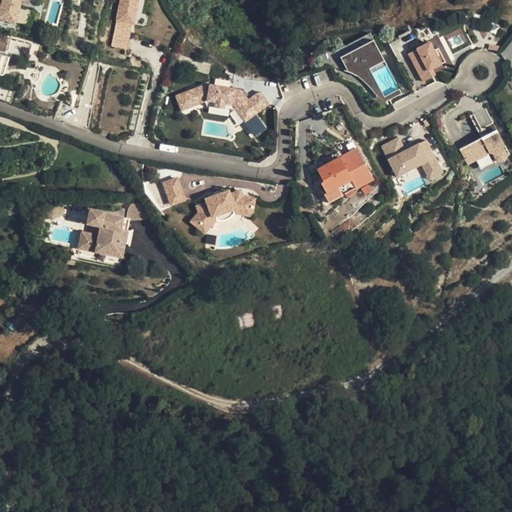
[(0,2),(0,18),(16,23),(22,0),(4,0),(4,4),(0,2)]
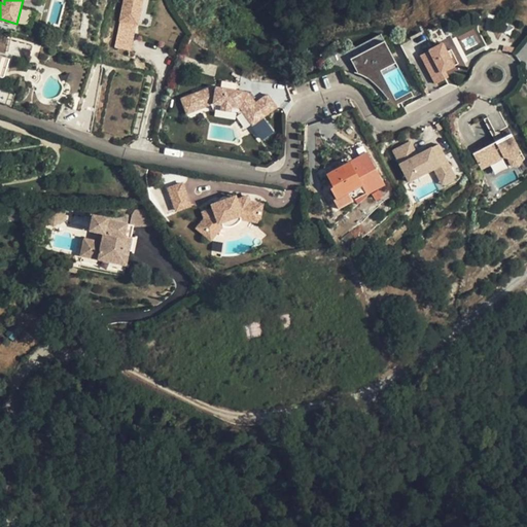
[(115,46),(130,49),(136,24),(139,25),(143,0),(124,0),(119,20),(121,20),(115,46)]
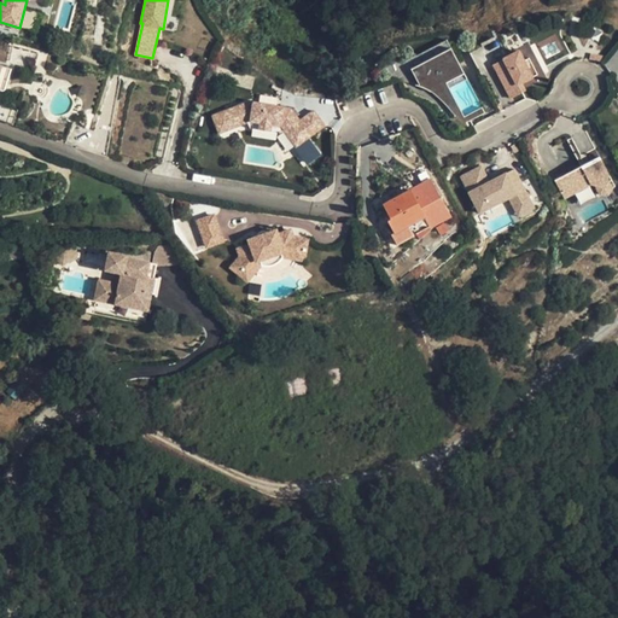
[(523,83),(526,92),(547,80),(529,44),(507,56),(508,58),(519,52),(532,79),(523,83)]
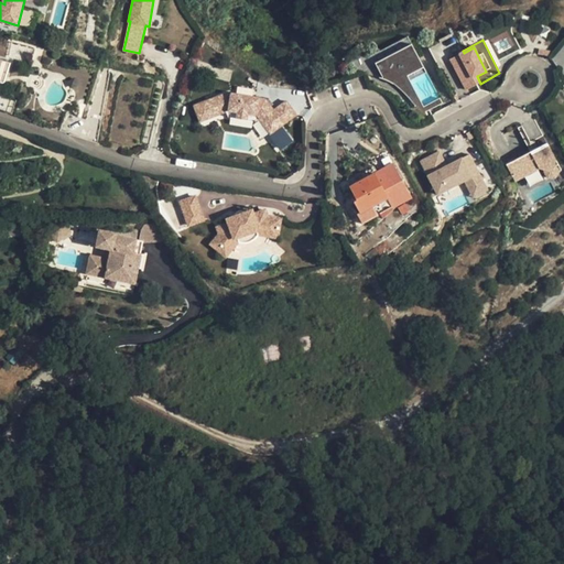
[(33,47),(11,42),(9,55),(30,61),(33,47)]
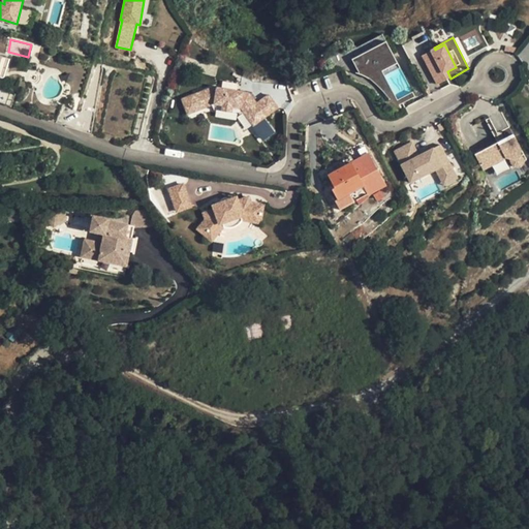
[(358,71),(356,72),(364,75),(395,58),(384,39),(350,58),(358,71)]
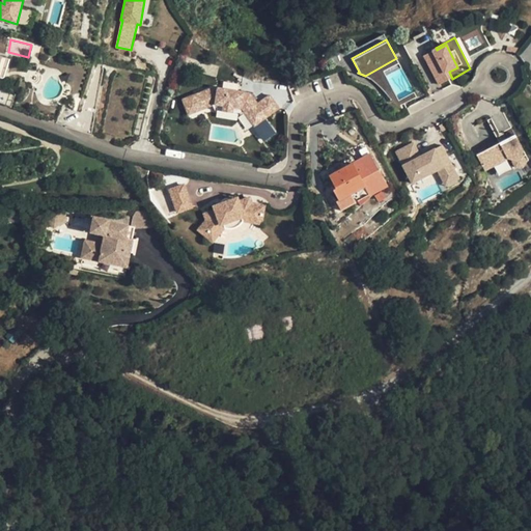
[(439,85),(452,79),(449,72),(457,67),(446,45),(437,50),(423,57),(439,85)]
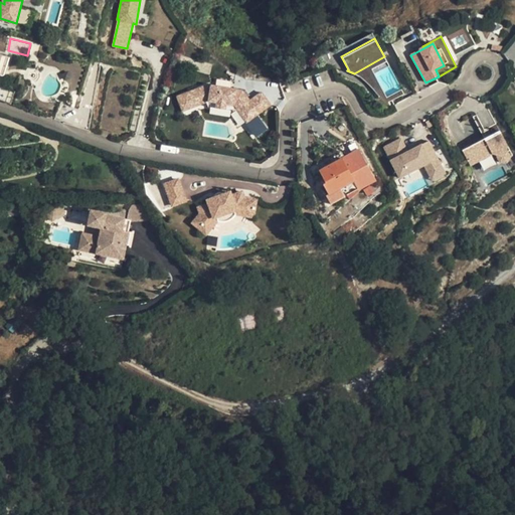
[(9,57),(1,54),(0,58),(0,74),(3,75),(9,57)]
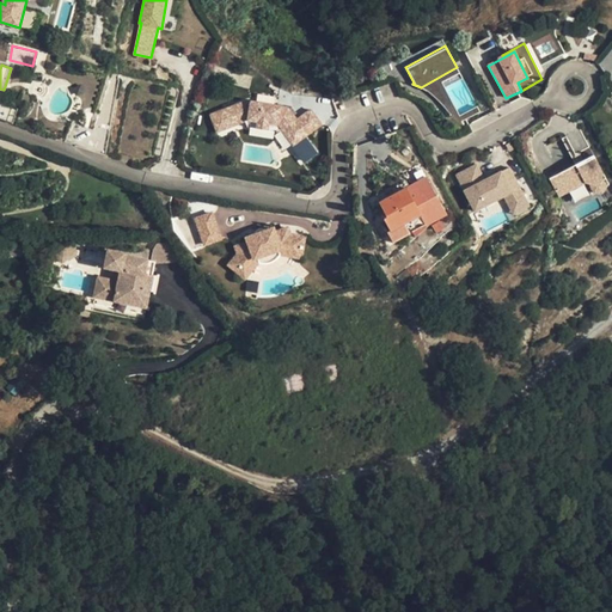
[(457,67),(421,87),(433,96),(448,111),(454,118),(457,120),(460,120),(479,109),(477,104),(459,114),(441,80),(458,71),(457,67)]
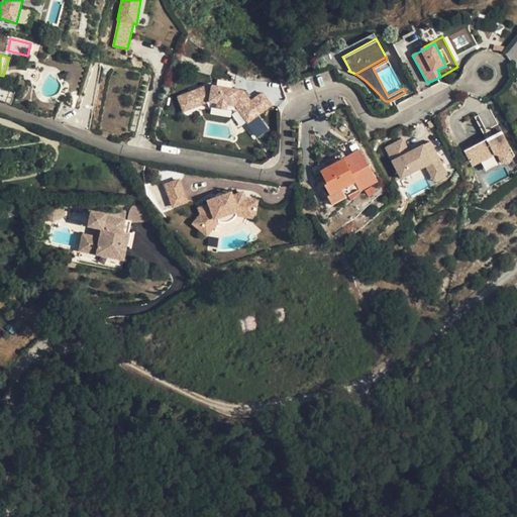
[(207,84),(177,96),(183,110),(209,100),(234,104),(246,121),(271,104),(262,91),(250,99),(243,90),(207,84)]
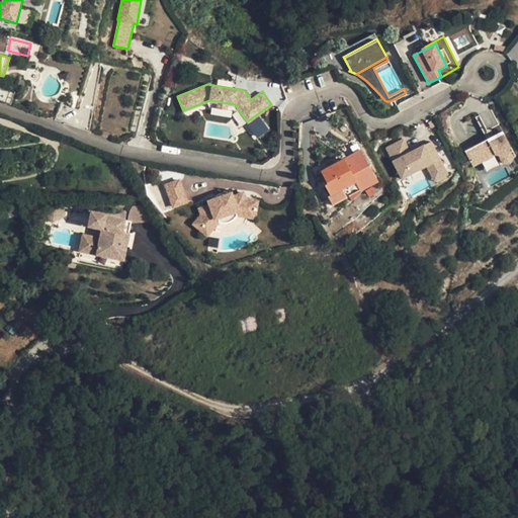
[(14,92),(0,87),(0,100),(10,104),(14,92)]
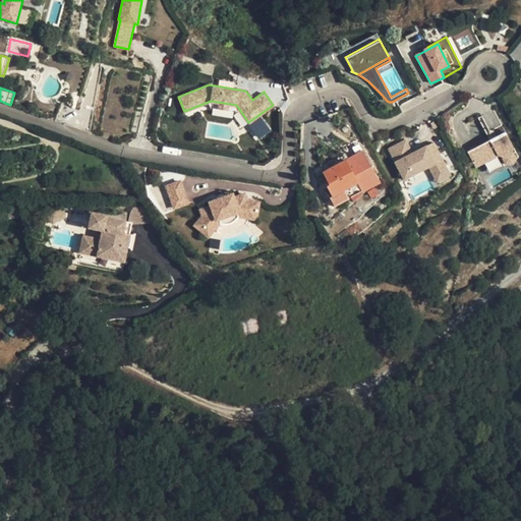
[(211,101),(208,102),(210,107),(235,111),(238,108),(236,105),(211,101)]
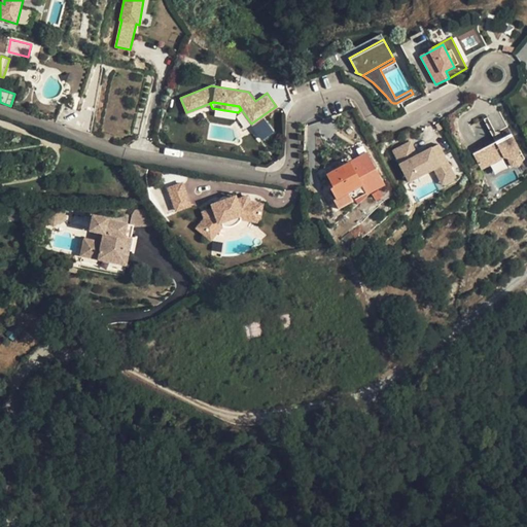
[(499,110),(484,118),(492,134),(494,133),(496,138),(495,140),(472,152),(481,168),(503,156),(508,159),(508,160),(512,165),(519,166),(522,160),(519,153),(518,153),(520,148),(499,110)]
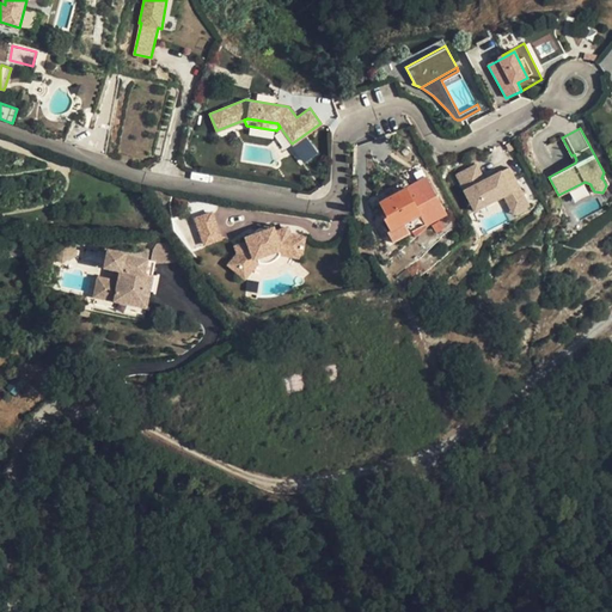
[(305,135),(292,144),(304,160),(316,151),(305,135)]
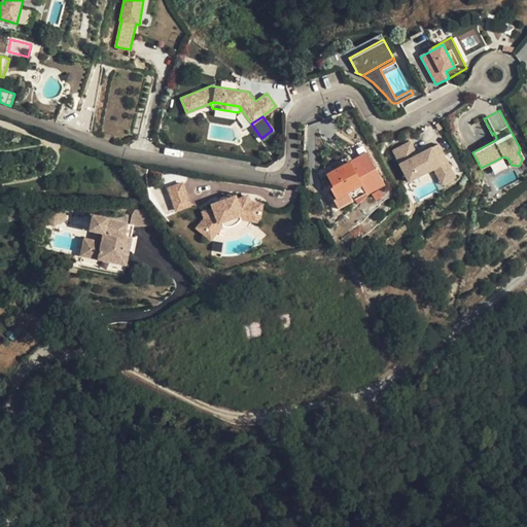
[(453,171),(440,144),(427,151),(428,153),(423,155),(422,153),(419,155),(412,142),(394,151),(410,182),(428,173),(435,170),(440,178),(453,171)]
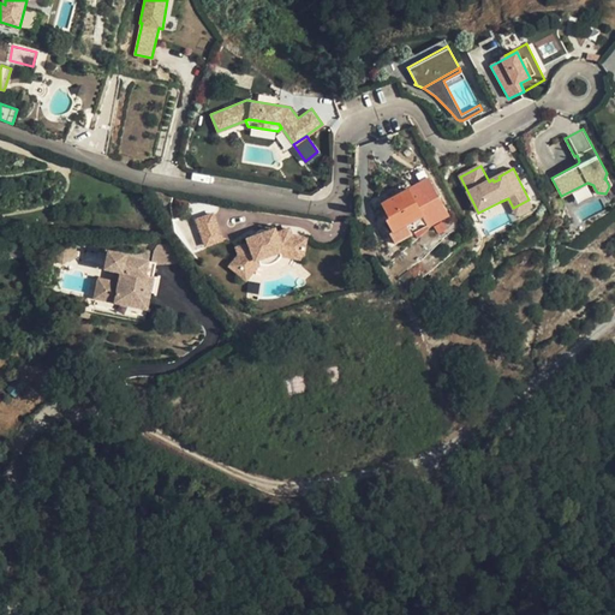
[(383,204),(380,206),(384,215),(387,220),(383,222),(395,244),(412,234),(407,225),(424,215),(429,226),(449,215),(429,178),(410,189),(383,204)]
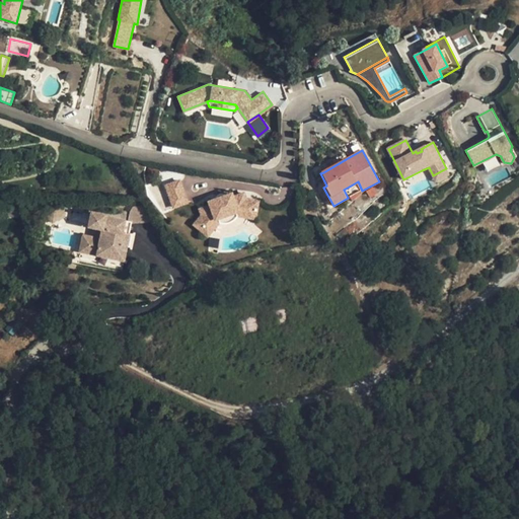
[(487,171),(501,164),(496,154),(482,162),(487,171)]
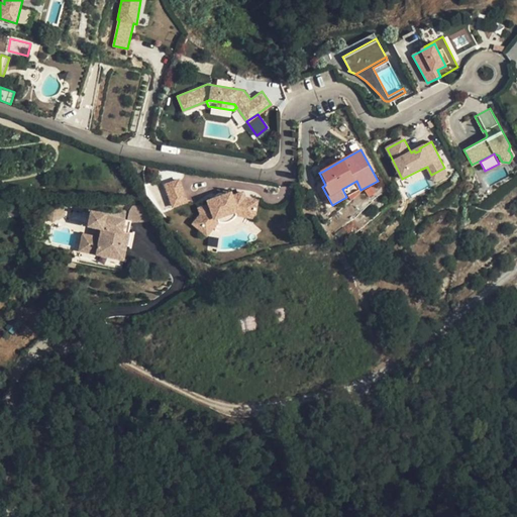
[(448,175),(444,168),(431,175),(434,182),(448,175)]
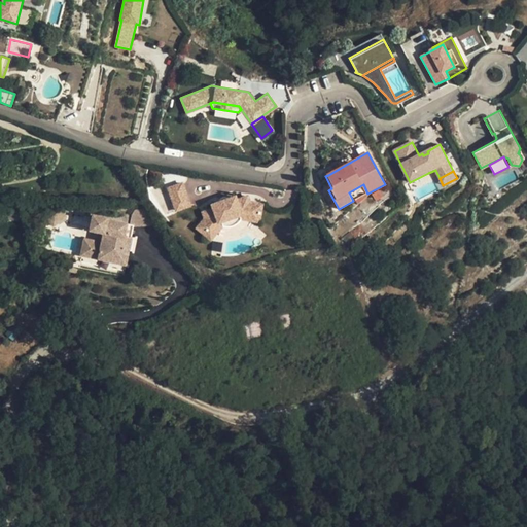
[(189,205),(182,183),(168,187),(176,210),(189,205)]
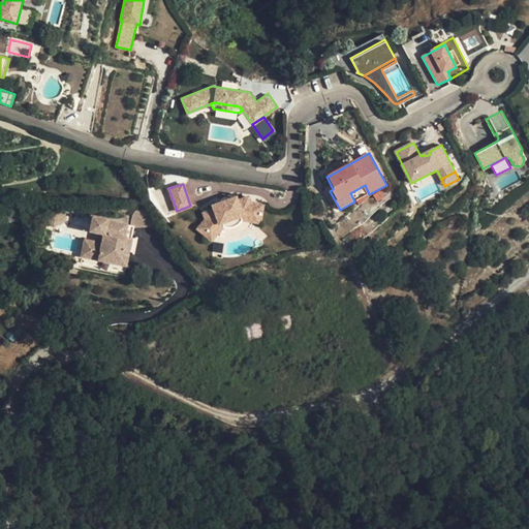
[(205,217),(196,226),(211,239),(223,223),(222,220),(226,216),(234,214),(239,215),(240,218),(260,220),(262,203),(250,200),(248,194),(237,198),(236,195),(212,204),(214,207),(203,211),(205,217)]
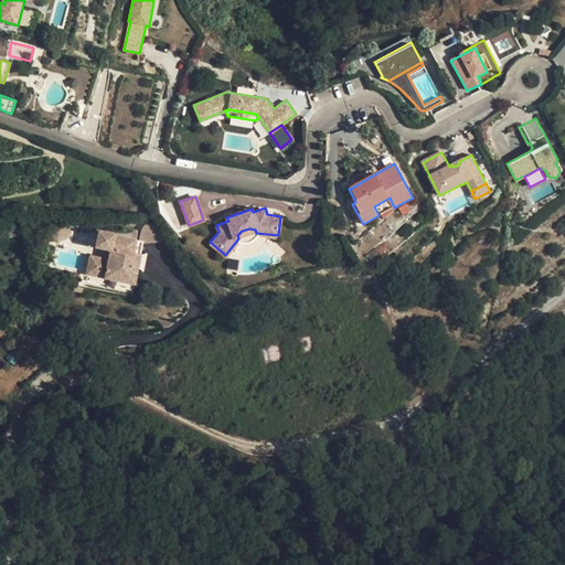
[(242,231),(237,235),(238,238),(242,241),(246,241),(251,238),(253,237),(254,236),(256,233),(255,230),(249,228),(242,231)]
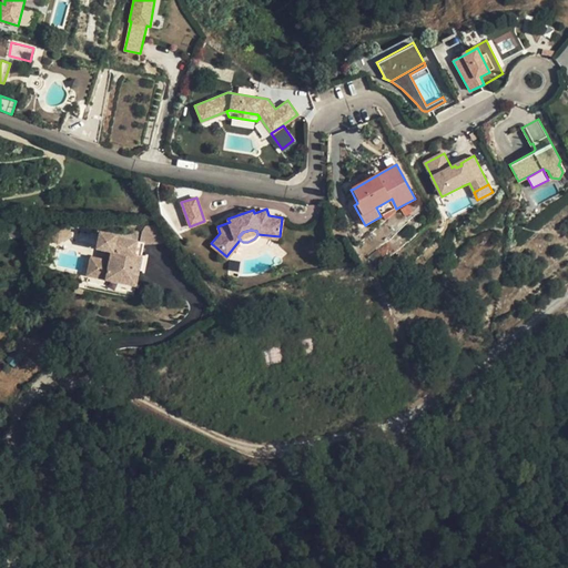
[(117,235),(101,232),(98,247),(112,251),(111,262),(91,257),(88,275),(108,279),(134,285),(139,271),(139,270),(138,269),(140,256),(141,256),(142,256),(144,243),(139,242),(117,237),(117,235)]
